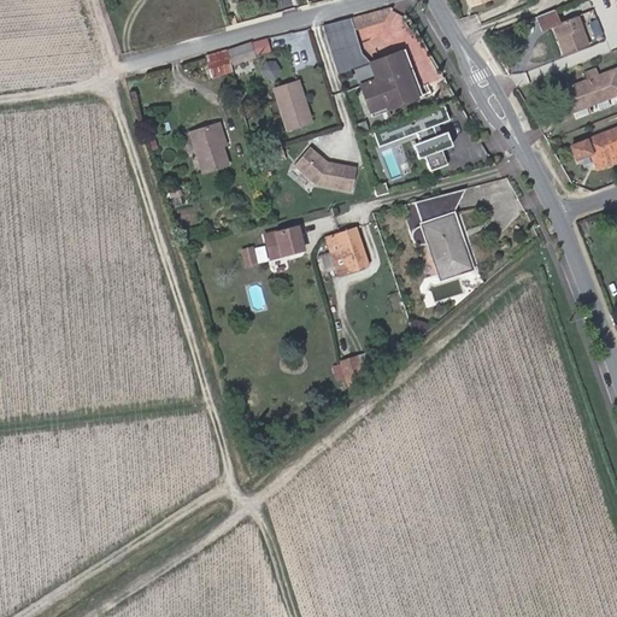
[(354,30),(385,21),(392,7),(388,7),(323,24),(330,51),(358,42),(354,30)]
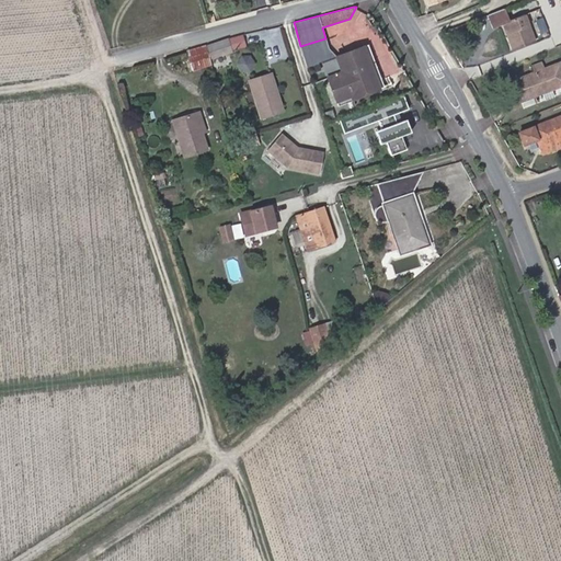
[(514,49),(535,42),(525,14),(507,20),(504,9),(488,15),(493,27),(504,23),(514,49)]
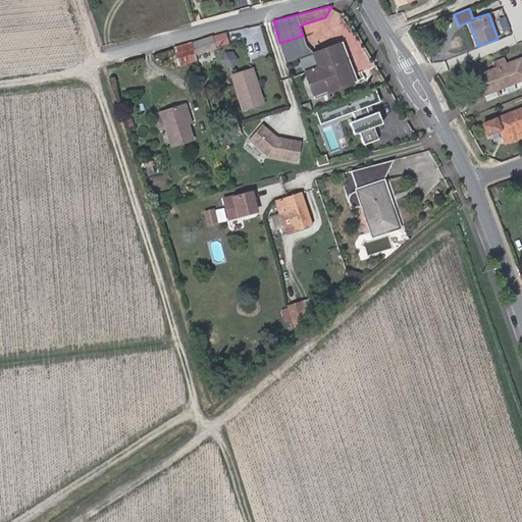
[(189,41),(193,56),(217,48),(212,35),(189,41)]
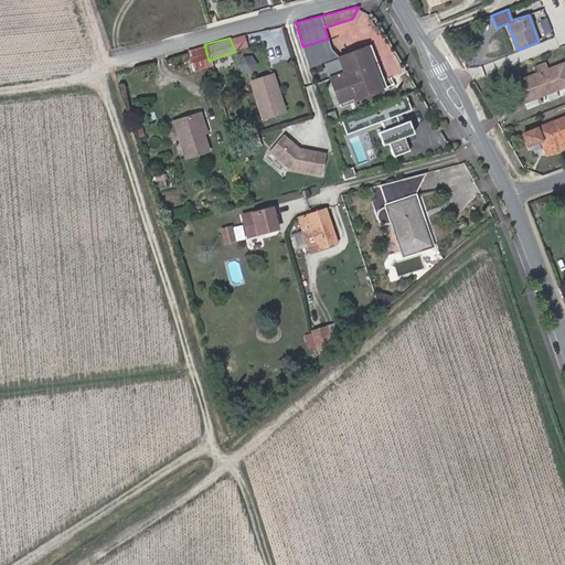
[(333,56),(328,39),(302,46),(309,64),(333,56)]
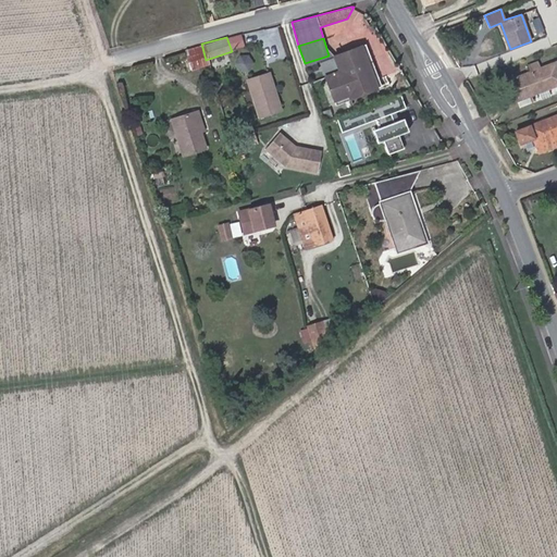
[(334,57),(339,71),(325,76),(334,100),(374,85),(360,47),(334,57)]
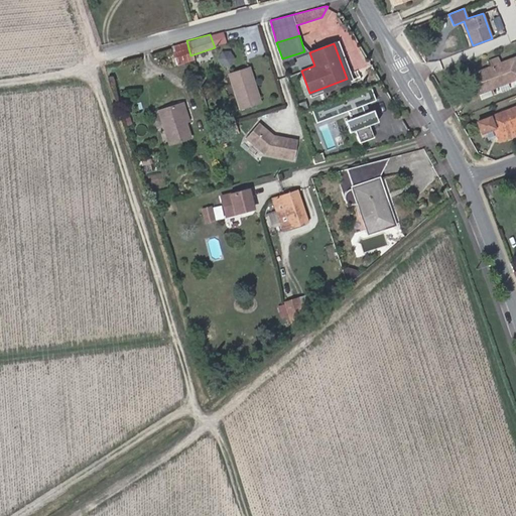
[(218,53),(221,67),(235,63),(233,50),(218,53)]
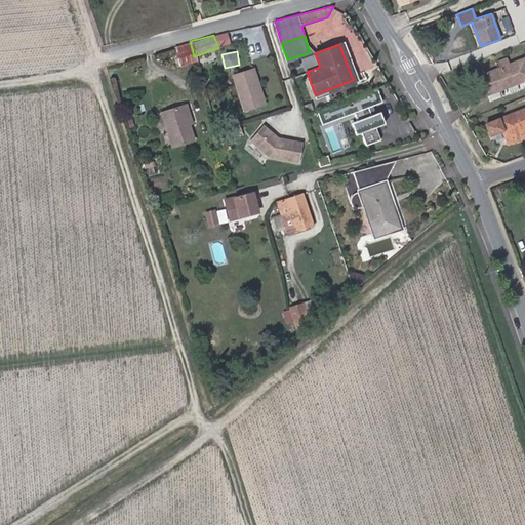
[(488,94),(524,80),(524,57),(509,65),(501,68),(481,75),(488,94)]
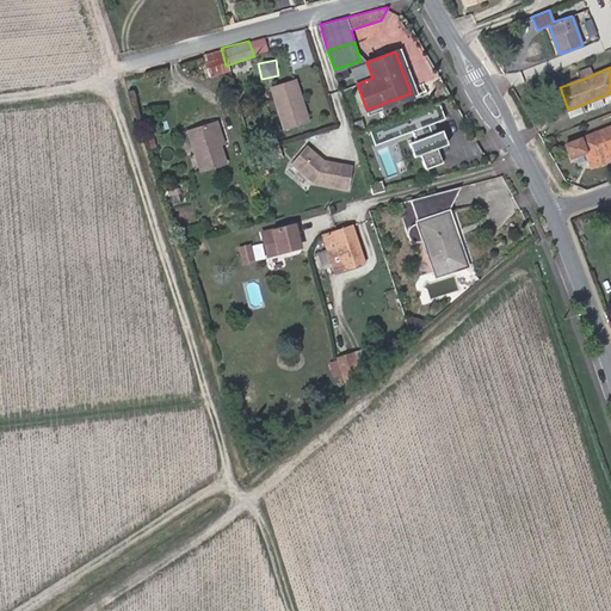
[(584,79),(592,75),(590,68),(580,71),(584,79)]
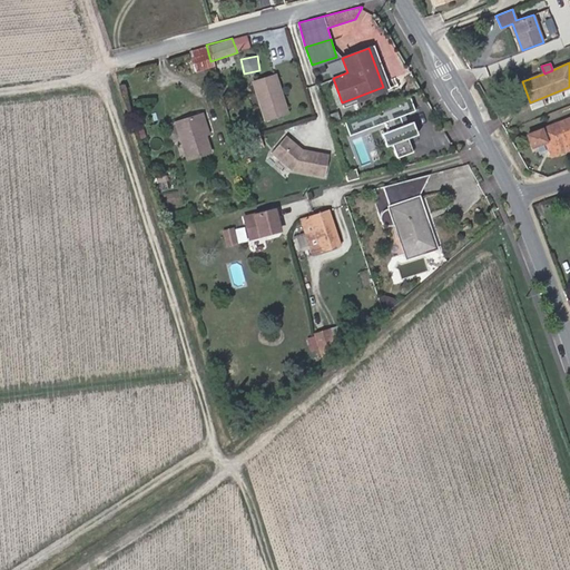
[(286,111),(274,75),(253,81),(265,118),(286,111)]
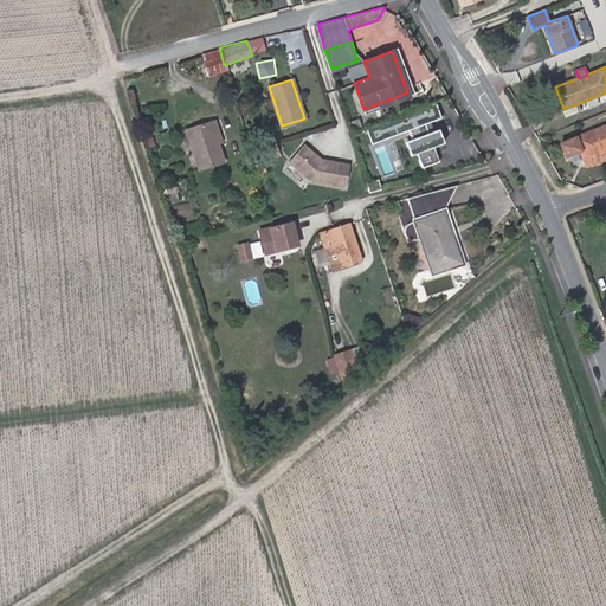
[(426,123),(443,117),(437,102),(414,109),(418,117),(399,123),(397,117),(374,126),(380,140),(408,130),(411,137),(429,130),(426,123)]
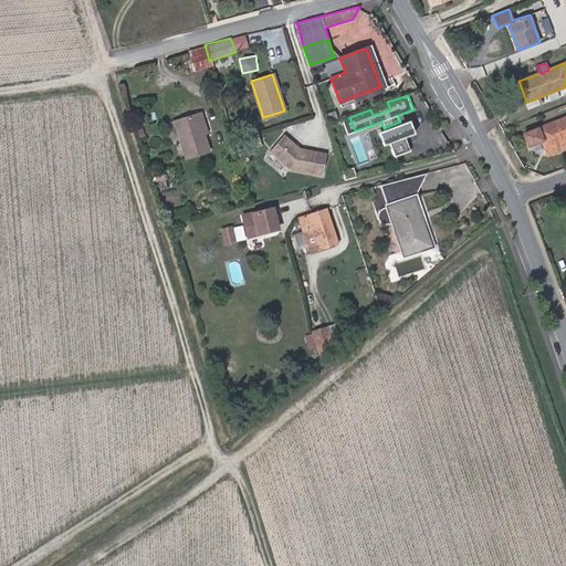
[(201,113),(195,114),(200,133),(203,132),(207,130),(201,113)]
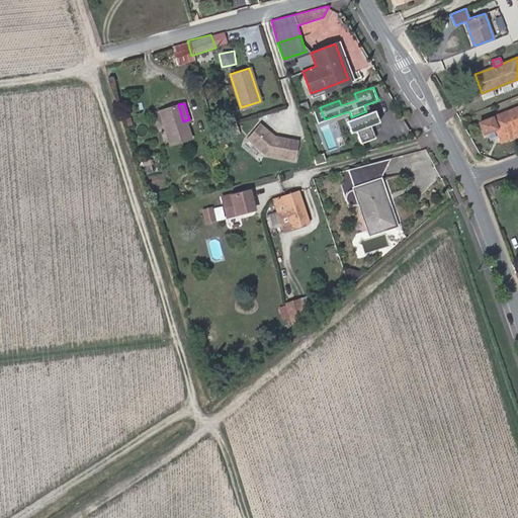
[(170,143),(191,137),(186,120),(183,121),(178,104),(159,110),(170,143)]
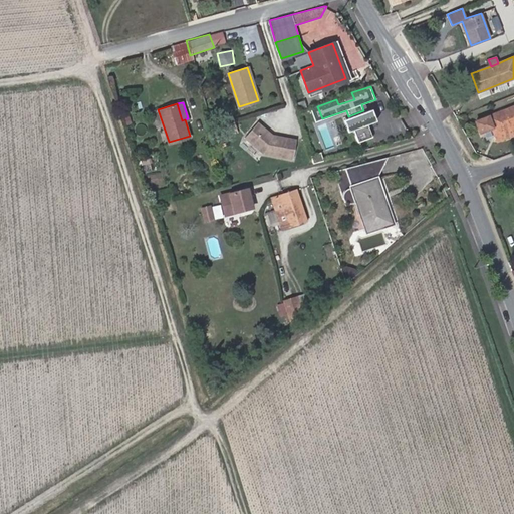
[(492,126),(495,134),(513,125),(513,105),(475,121),(480,132),(492,126)]
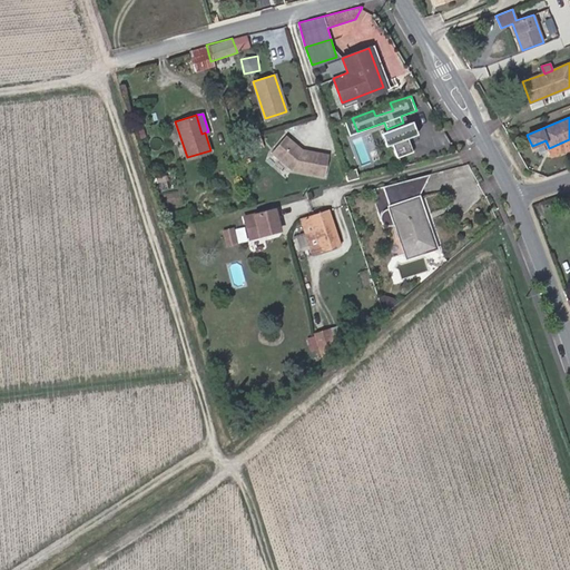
[(414,153),(410,138),(421,135),(416,121),(386,131),(395,158),(414,153)]
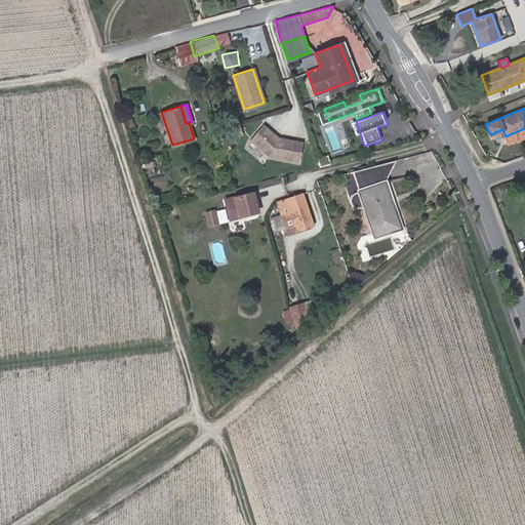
[(298,161),(303,143),(278,137),(263,124),(250,138),(269,155),(298,161)]
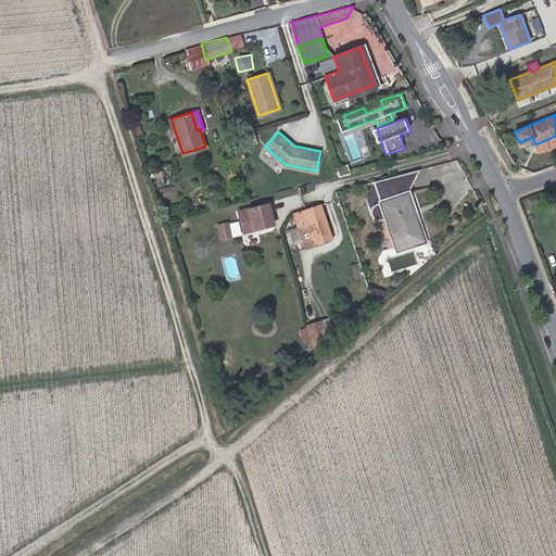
[(149,136),(148,143),(156,144),(159,137),(149,136)]
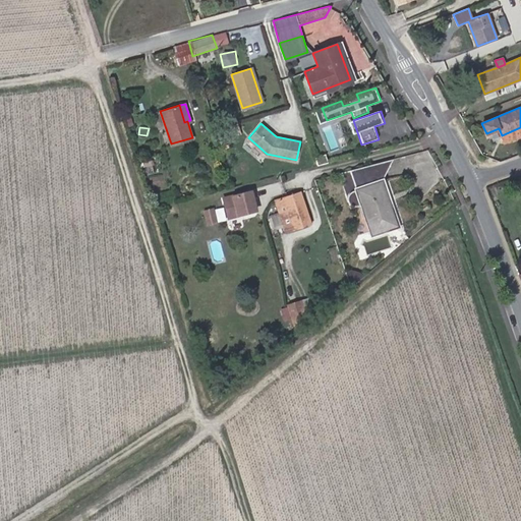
[(520,135),(520,127),(502,135),(505,142),(520,135)]
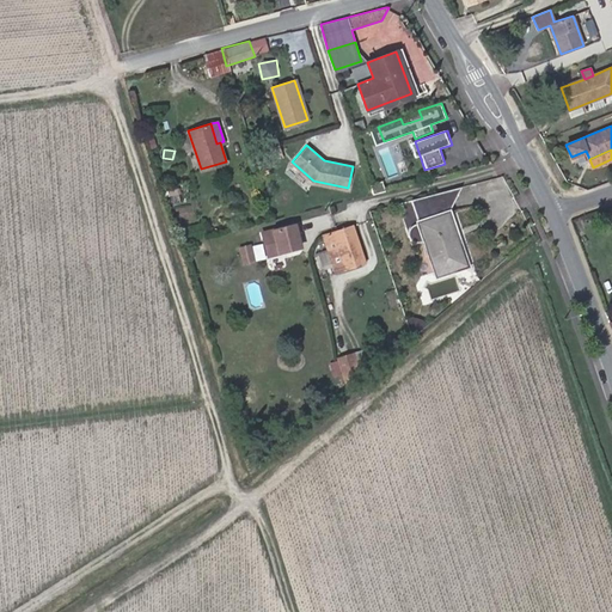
[(383,182),(371,185),(373,195),(386,190),(383,182)]
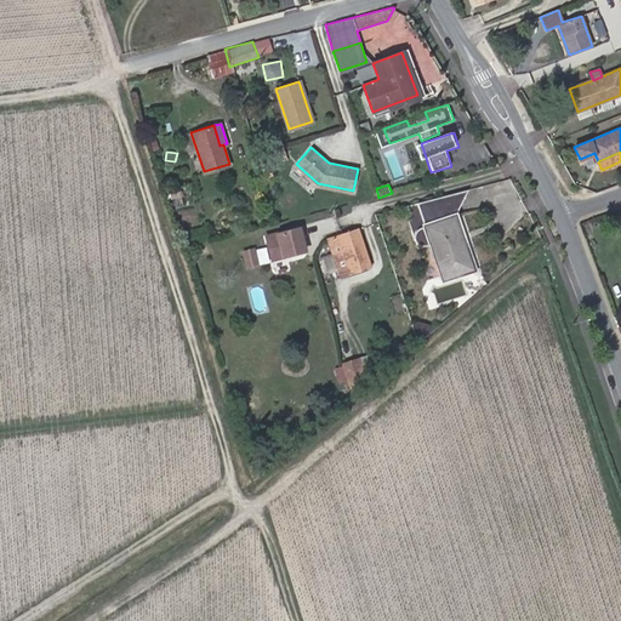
[(462,199),(467,189),(404,206),(416,240),(417,243),(416,245),(419,248),(422,244),(426,244),(428,244),(431,243),(442,278),(473,268),(451,203),(462,199)]
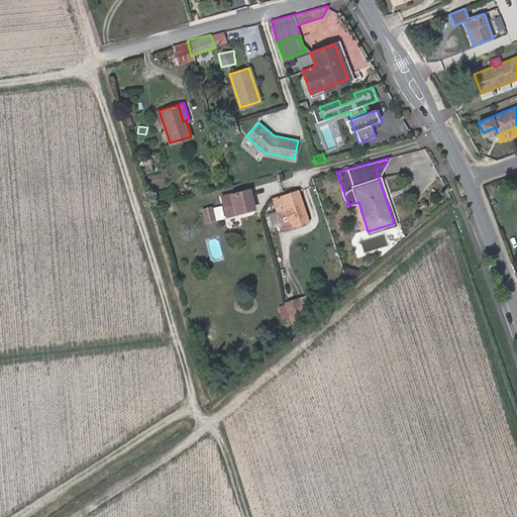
[(152,159),(141,161),(143,173),(154,171),(152,159)]
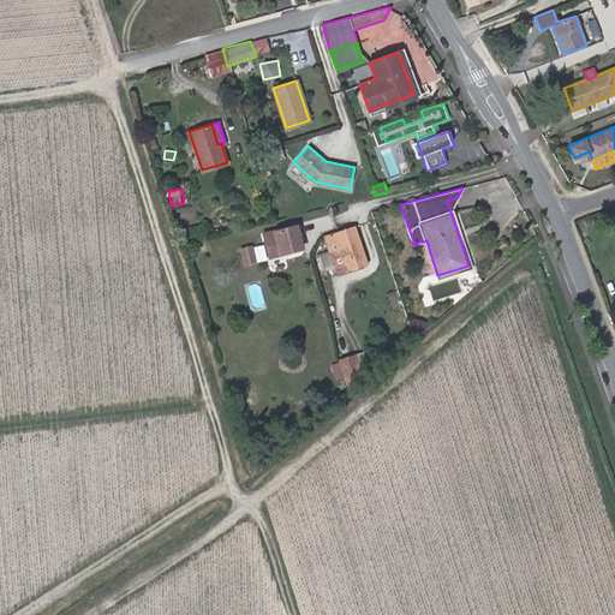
[(270,256),(302,248),(297,225),(266,233),(270,256)]
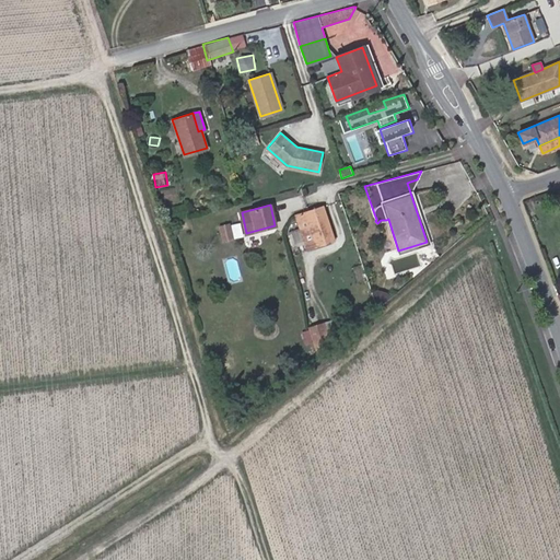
[(334,240),(323,207),(296,214),(307,247),(334,240)]
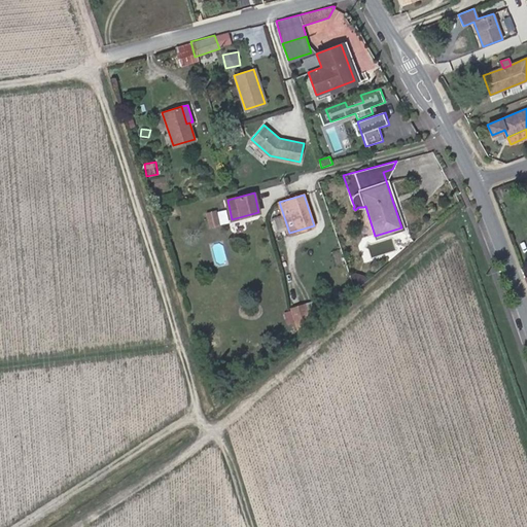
[(211,226),(220,224),(216,211),(207,213),(211,226)]
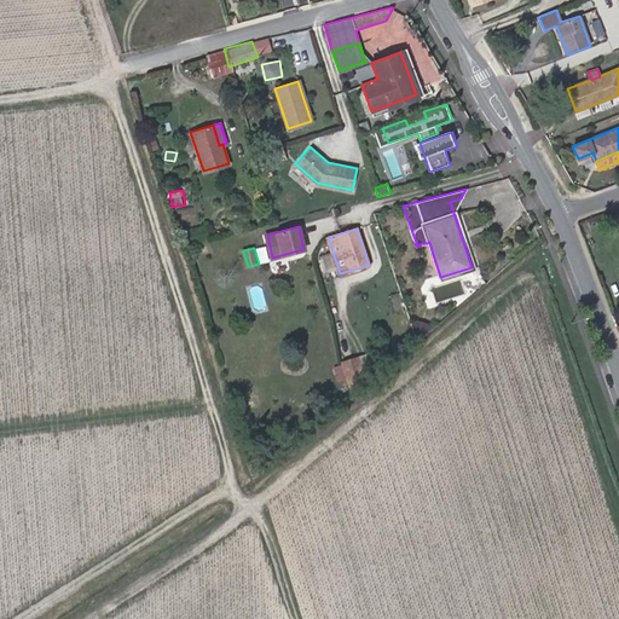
[(435,289),(440,302),(464,291),(458,279),(435,289)]
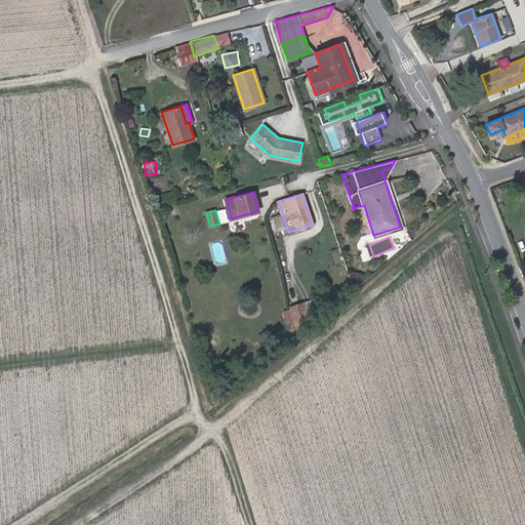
[(339,249),(330,250),(333,264),(342,263),(339,249)]
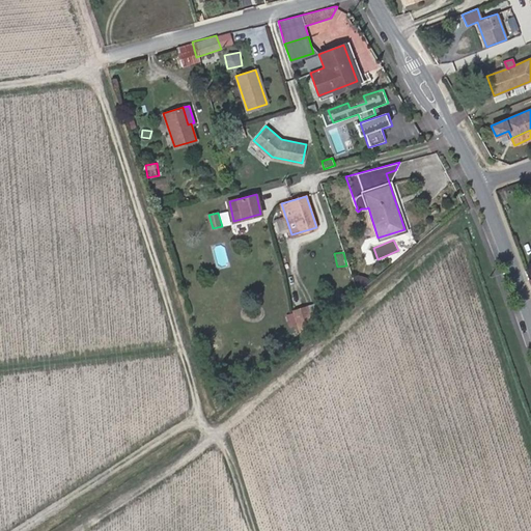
[(292,310),(301,336),(313,325),(307,305),(292,310)]
